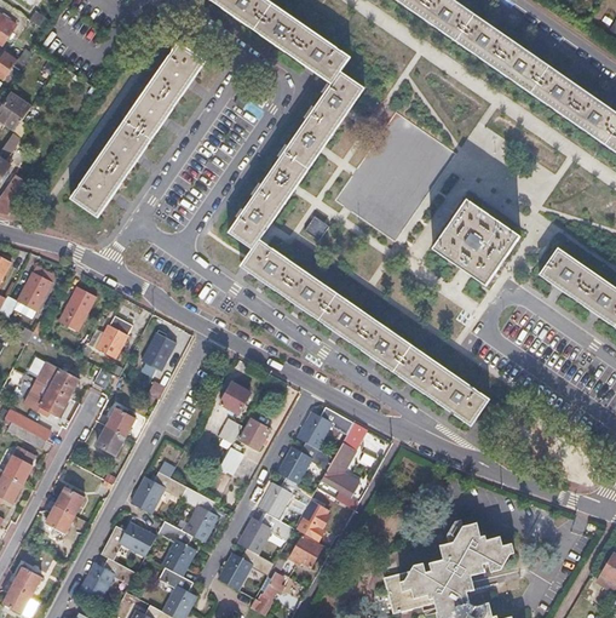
[(257,236),(259,239),(269,225),(294,188),(322,149),(364,89),(341,73),(350,58),(341,53),(265,0),(211,0),(234,16),(269,41),(308,68),(329,83),(226,232),(249,249),(257,236)]
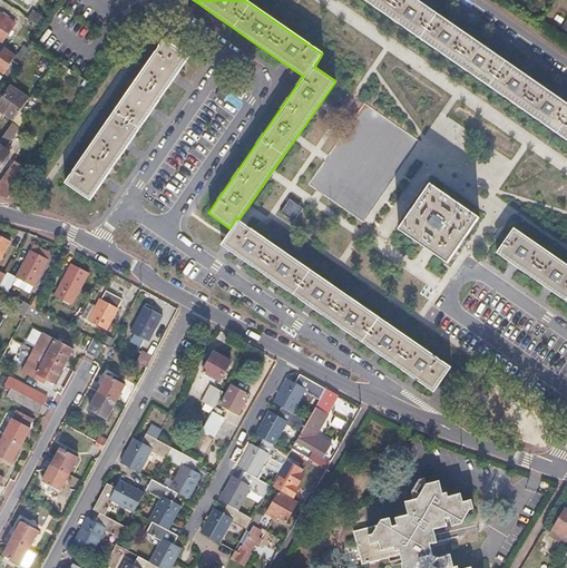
[(566,104),(419,0),(368,0),(566,139),(566,104)]
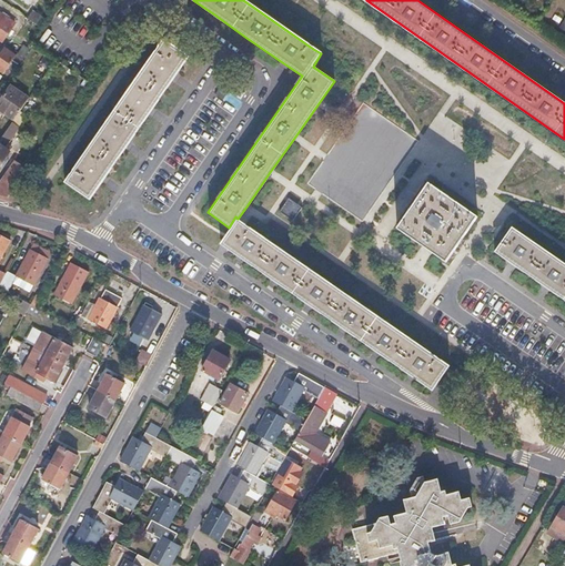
[(138,10),(130,4),(117,23),(124,29),(138,10)]
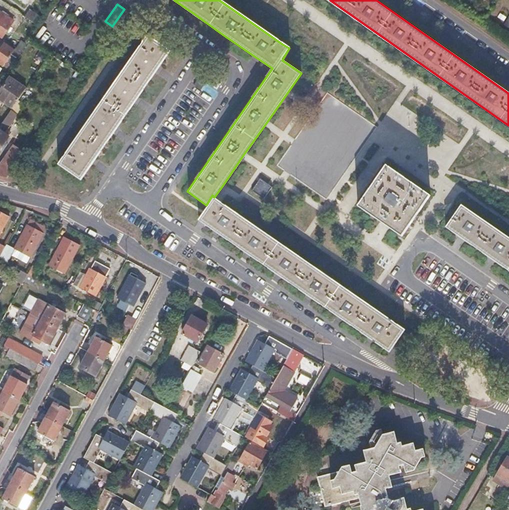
[(13,19),(0,9),(0,33),(2,35),(13,19)]
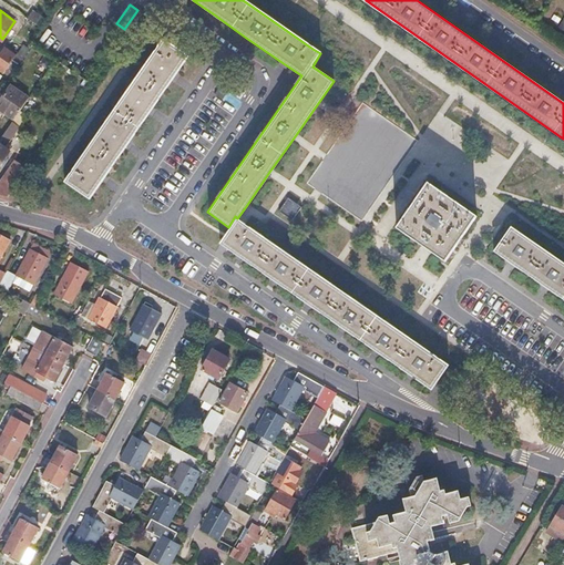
[(185,54),(161,38),(63,181),(88,197),(102,177),(125,143),(149,109),(172,74),(185,54)]
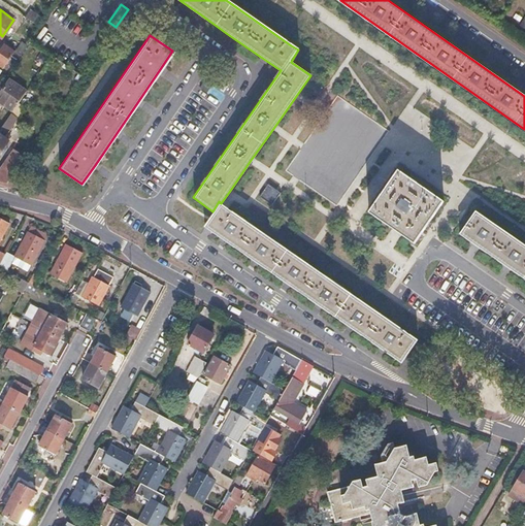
[(25,42),(20,38),(13,47),(9,53),(14,56),(25,42)]
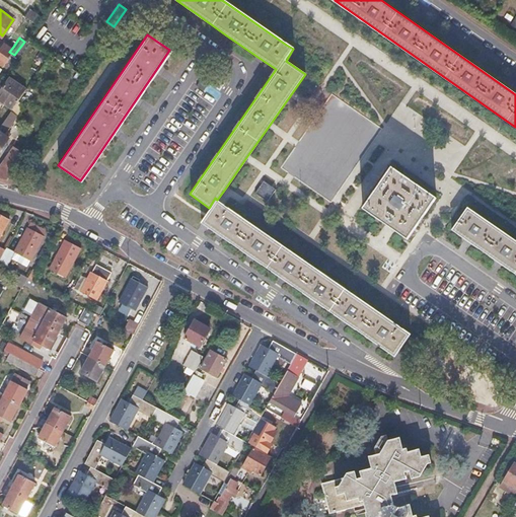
[(13,47),(2,40),(0,43),(0,64),(1,65),(9,52),(13,47)]
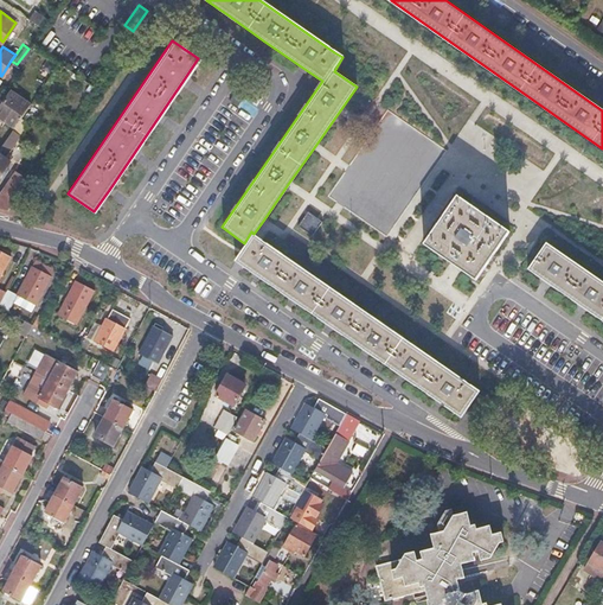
[(248,87),(238,81),(235,87),(243,93),(248,87)]
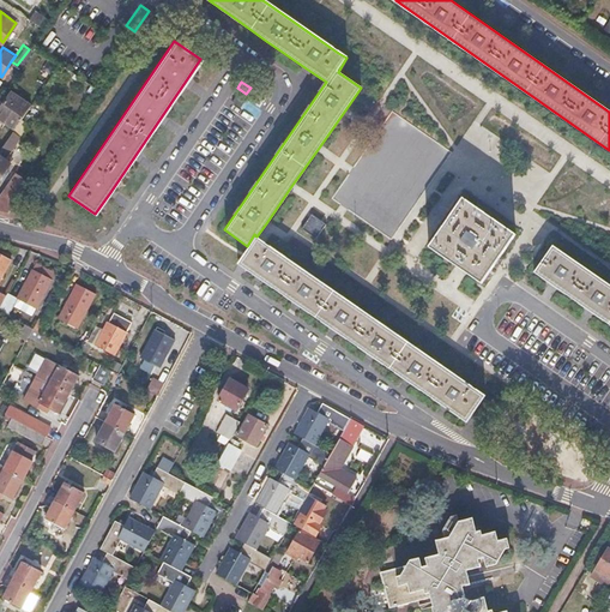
[(246,94),(237,88),(229,101),(237,106),(243,97),(246,94)]
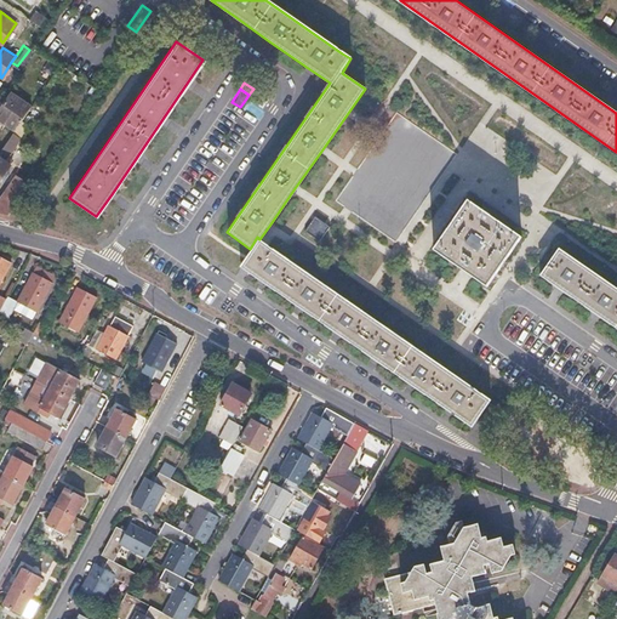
[(29,106),(10,92),(0,106),(0,123),(4,125),(5,124),(13,130),(20,120),(29,106)]
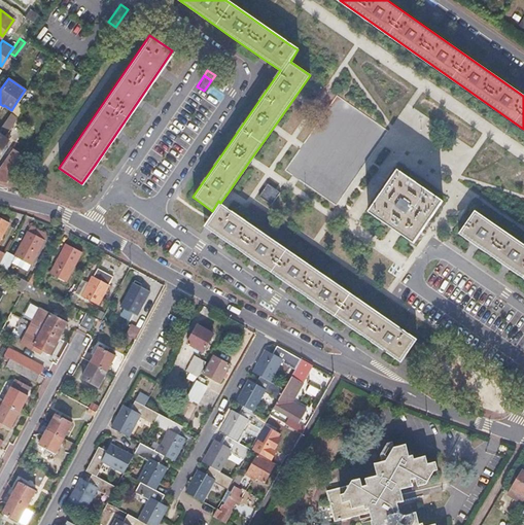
[(23,106),(16,102),(11,110),(9,112),(15,116),(23,106)]
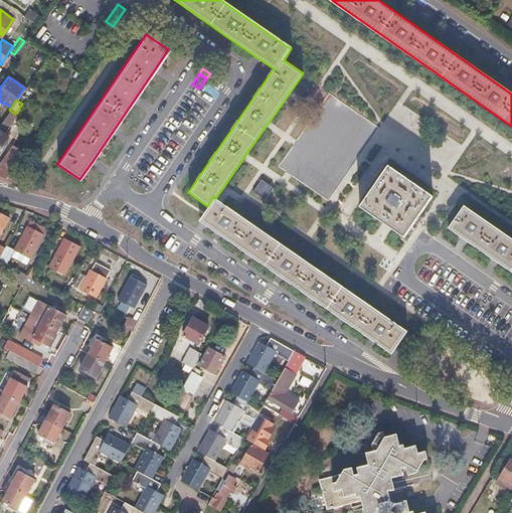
[(0,146),(8,135),(3,131),(15,114),(9,110),(0,123),(0,146)]
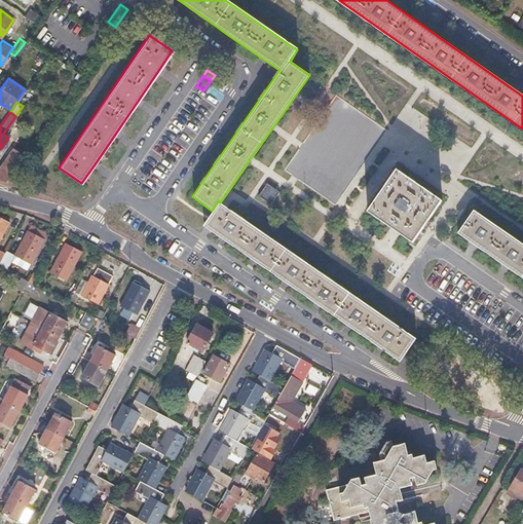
[(23,155),(11,148),(0,163),(0,180),(5,182),(23,155)]
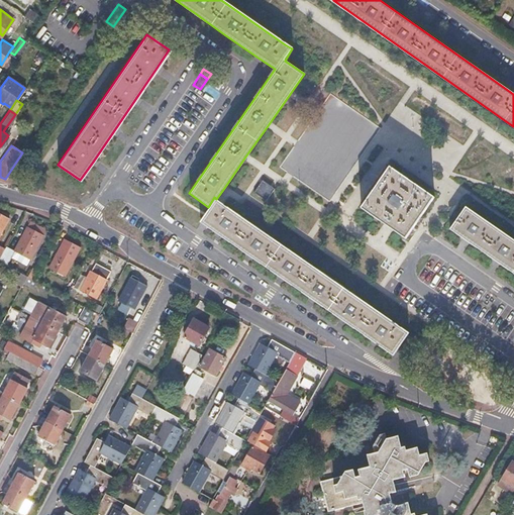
[(432,196),(388,165),(358,207),(385,224),(403,237),(432,196)]
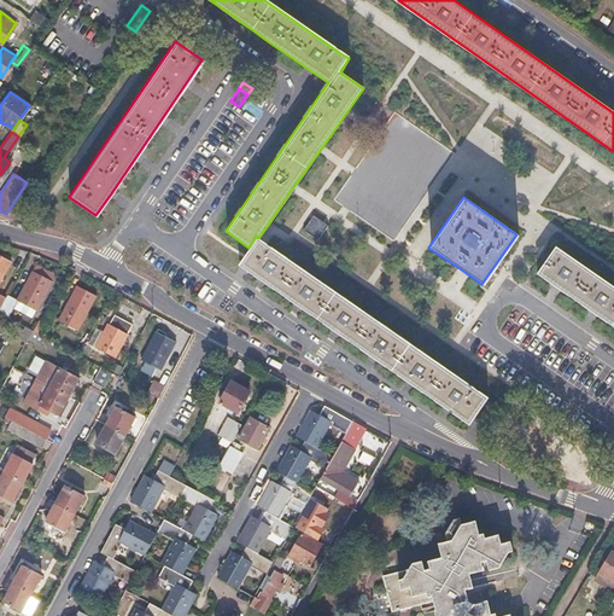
[(328,224),(314,214),(304,228),(319,239),(328,224)]
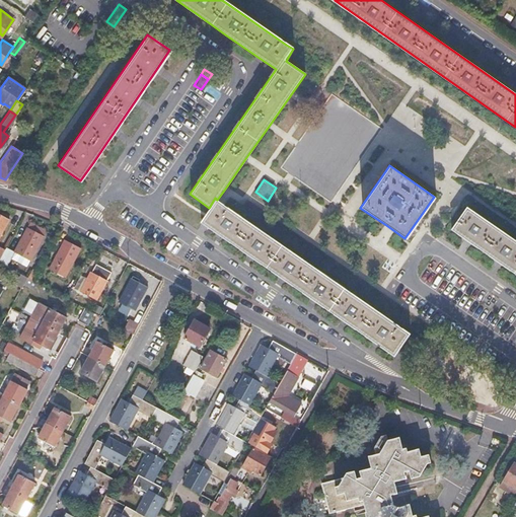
[(408,331),(221,202),(217,200),(215,198),(209,208),(200,221),(205,225),(218,234),(248,254),(280,277),(311,298),(343,320),(373,342),(391,354),(399,343),(406,334),(408,331)]
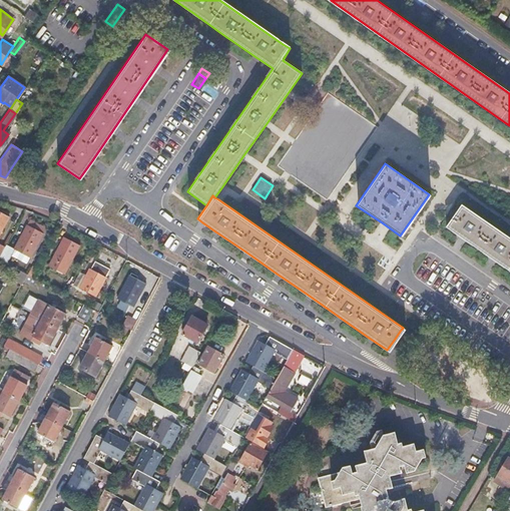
[(509,238),(460,203),(444,225),(459,236),(490,258),(509,272),(509,238)]
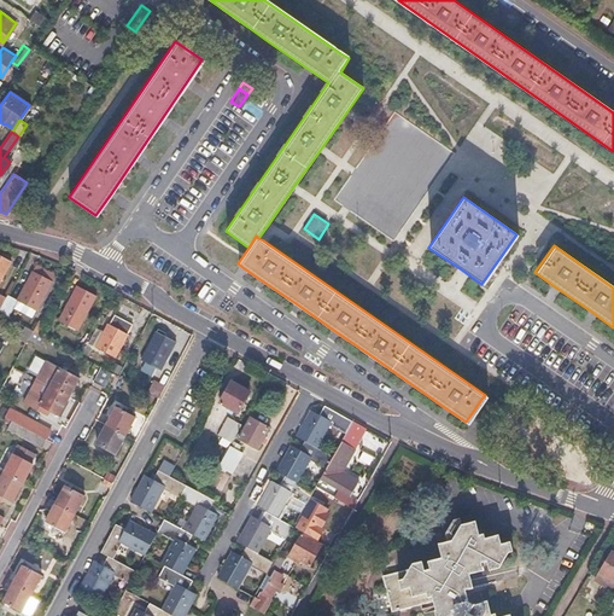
[(48,280),(29,271),(15,297),(34,307),(48,280)]
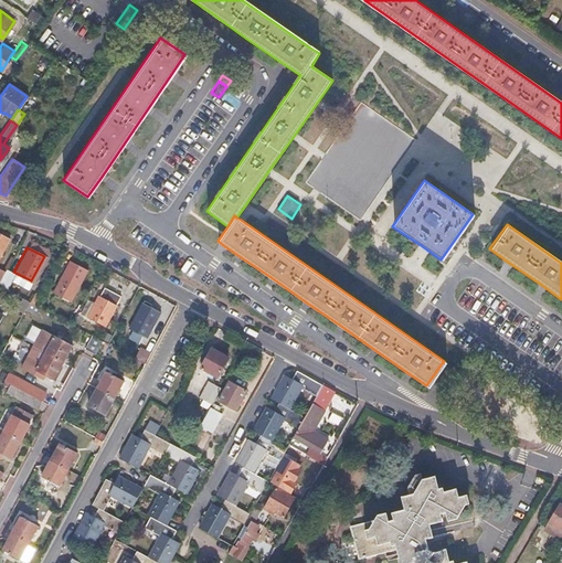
[(84,269),(66,261),(51,291),(69,300),(84,269)]
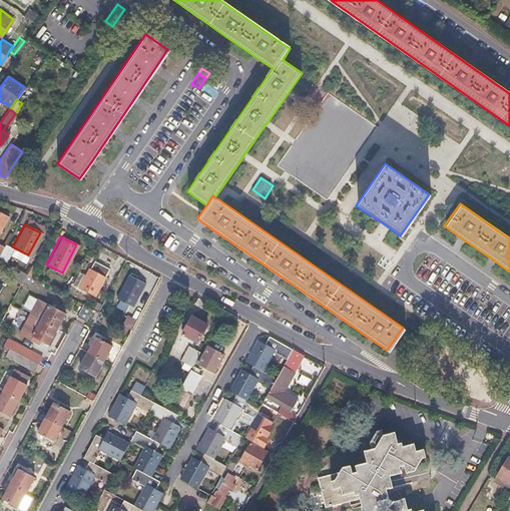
[(12,246),(4,242),(0,249),(0,260),(4,262),(12,246)]
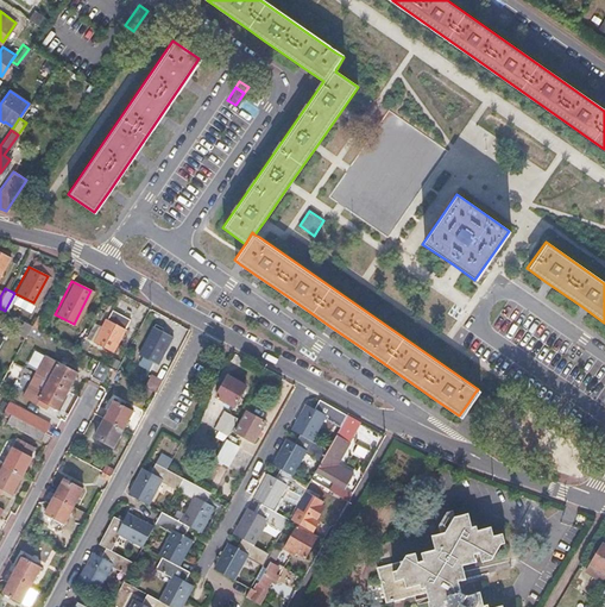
[(104,318),(102,317),(90,339),(109,349),(121,327),(119,326),(125,317),(109,308),(104,318)]
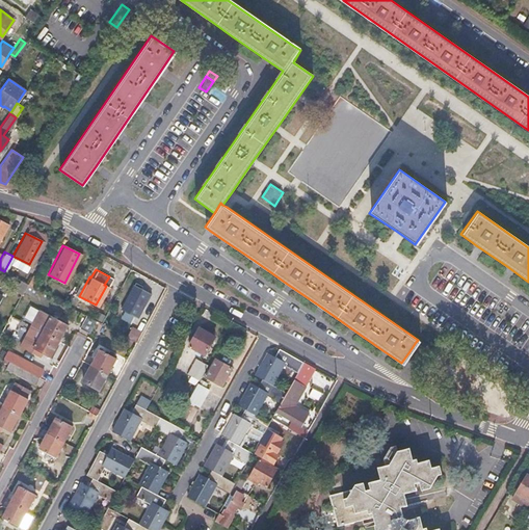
[(148,292),(132,284),(118,308),(135,317),(148,292)]
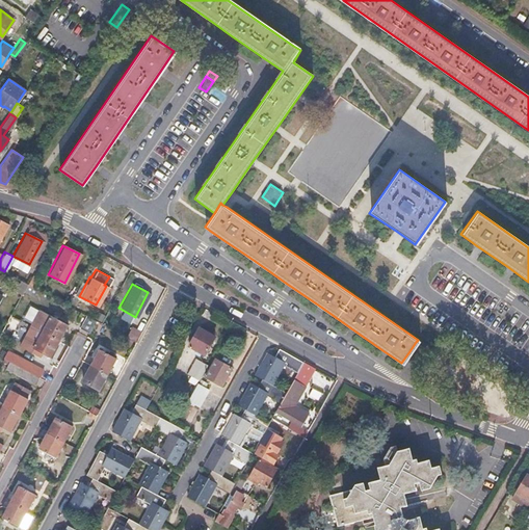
[(47,315),(38,311),(20,345),(37,355),(40,350),(47,354),(52,345),(60,332),(64,324),(47,315)]
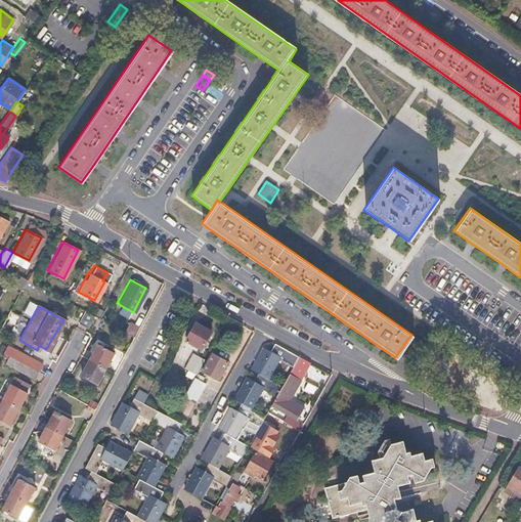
[(92,314),(86,311),(80,322),(86,327),(92,314)]
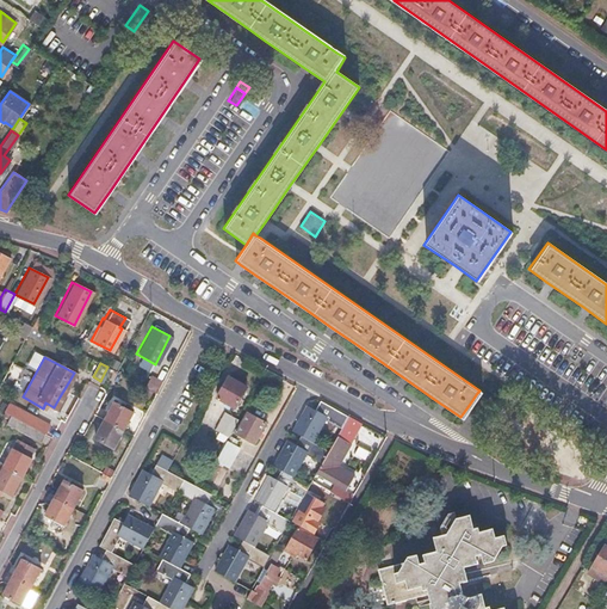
[(245,385),(225,375),(216,393),(234,403),(245,385)]
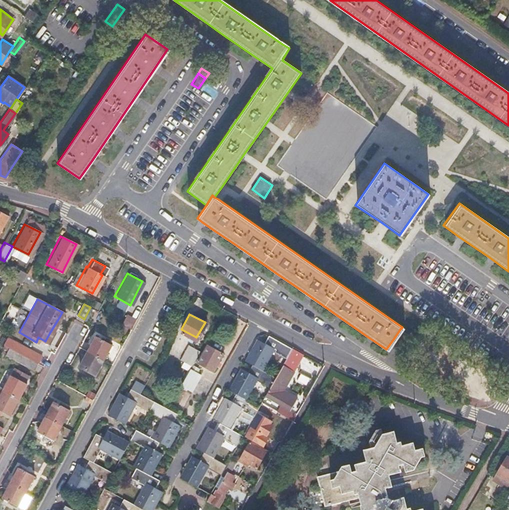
[(132,321),(123,316),(119,323),(129,328),(132,321)]
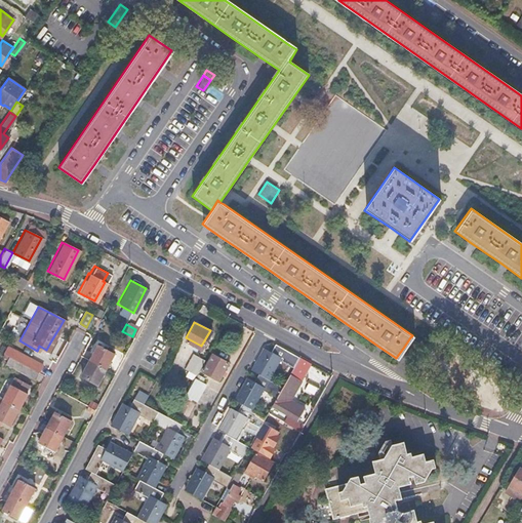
[(419,343),(410,337),(404,347),(409,350),(413,352),(419,343)]
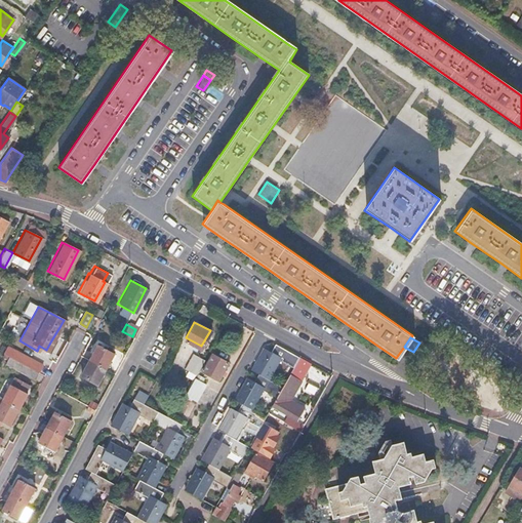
[(272,351),(265,347),(252,369),(259,373),(270,379),(280,360),(293,367),(299,356),(276,343),(272,351)]
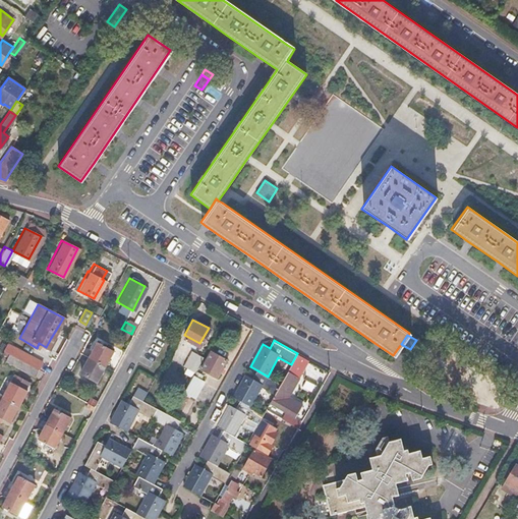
[(111,350),(96,342),(93,349),(84,364),(80,372),(96,381),(111,350)]
